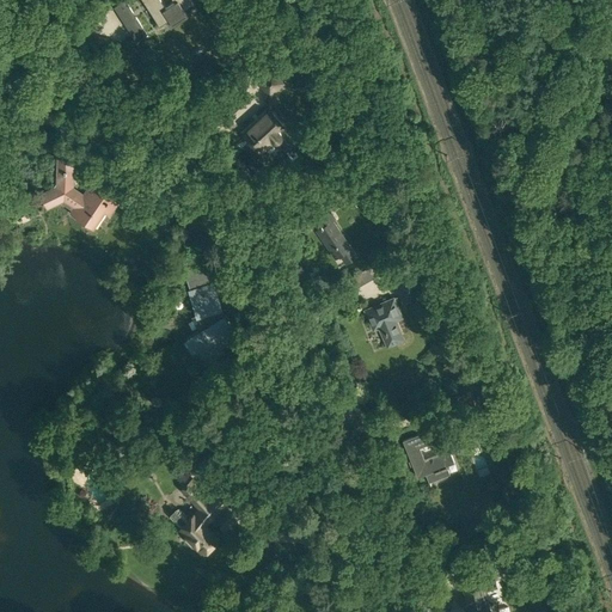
[(142,0),(160,26),(169,20),(172,25),(188,14),(184,10),(194,4),(190,0),(142,0)]
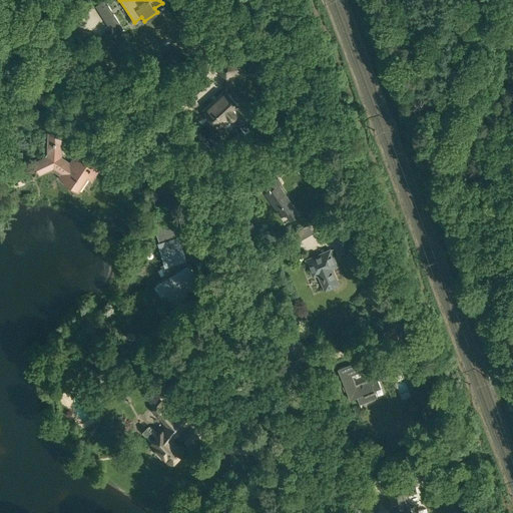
[(103,17),(112,11),(105,1),(97,7),(103,17)]
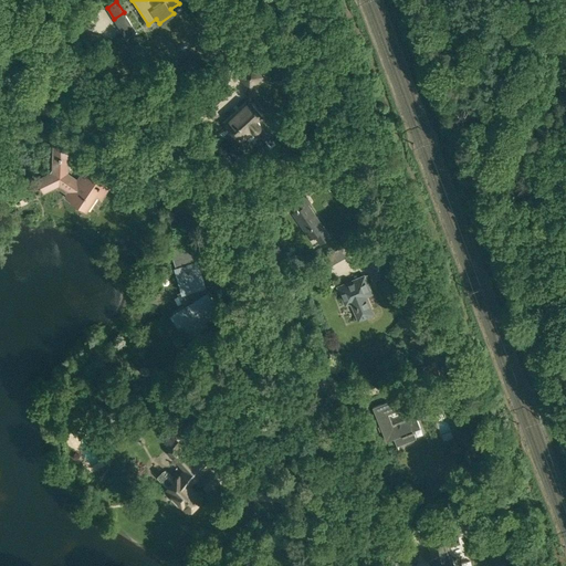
[(127,17),(117,23),(127,39),(137,32),(127,17)]
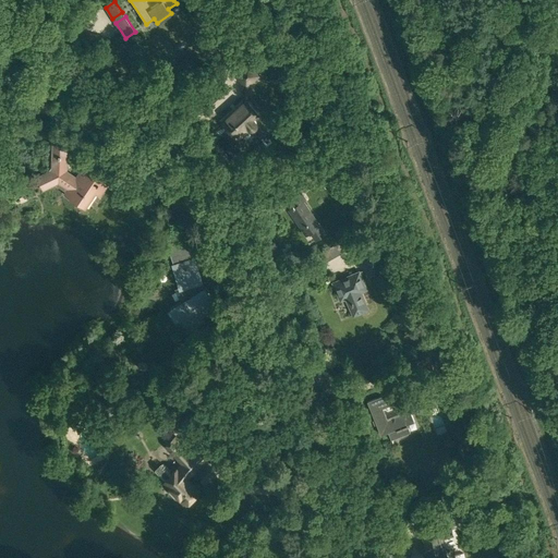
[(233,73),(246,88),(262,74),(249,60),(233,73)]
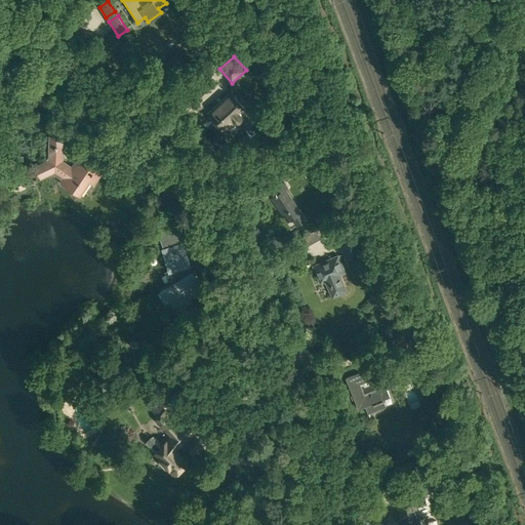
[(251,80),(240,90),(243,94),(254,84),(251,80)]
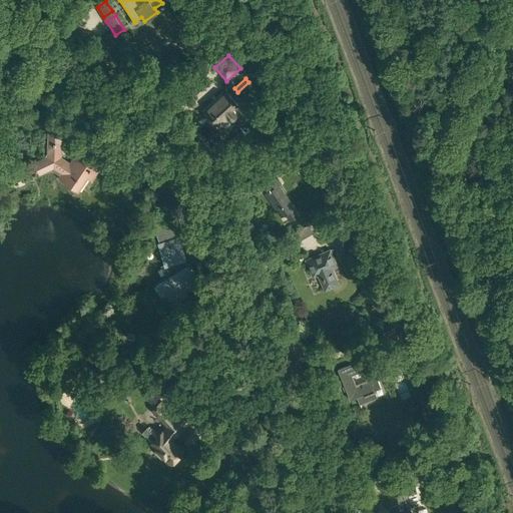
[(205,111),(218,125),(227,117),(228,117),(228,118),(229,118),(230,118),(231,118),(232,118),(233,118),(234,117),(235,116),(235,115),(235,114),(235,113),(235,112),(234,111),(232,108),(236,104),(225,92),(205,111)]
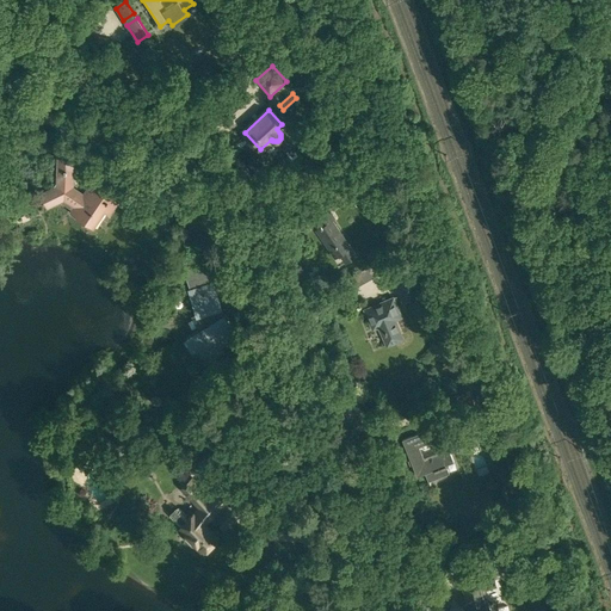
[(73,154),(59,153),(57,183),(55,187),(42,193),(45,203),(60,197),(74,205),(71,211),(93,226),(104,209),(110,214),(117,201),(92,184),(84,195),(73,187),(73,154)]
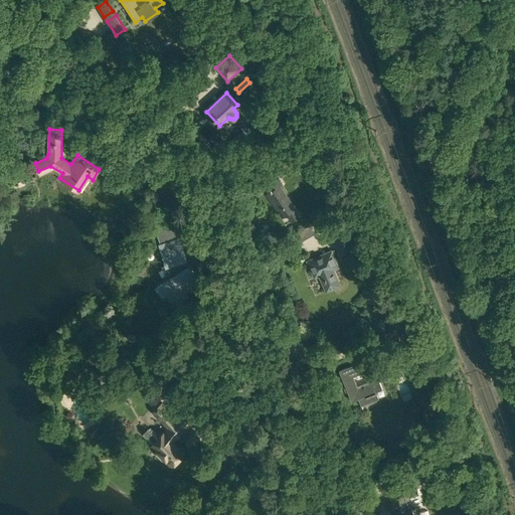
[(9,168),(11,174),(27,167),(25,161),(9,168)]
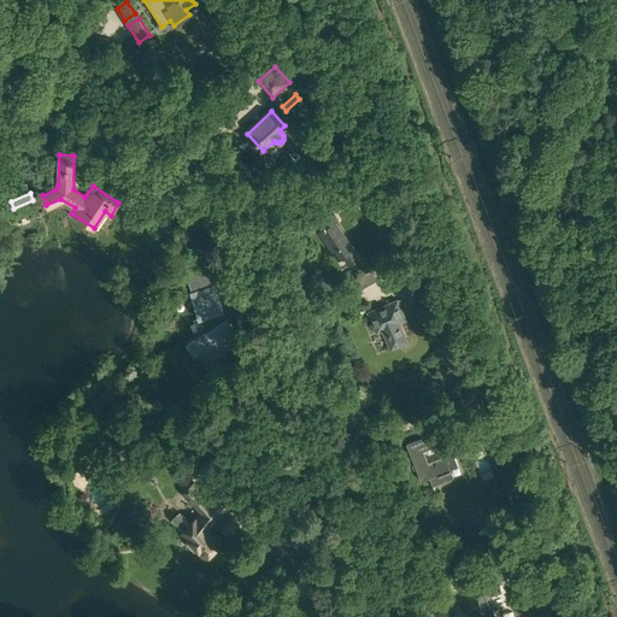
[(18,210),(22,218),(41,210),(37,201),(18,210)]
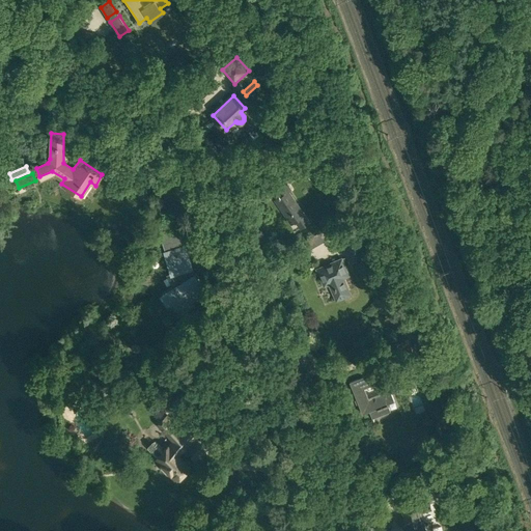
[(296,221),(300,228),(309,222),(288,191),(290,189),(286,184),(275,191),(279,197),(275,199),(291,223),(296,221)]
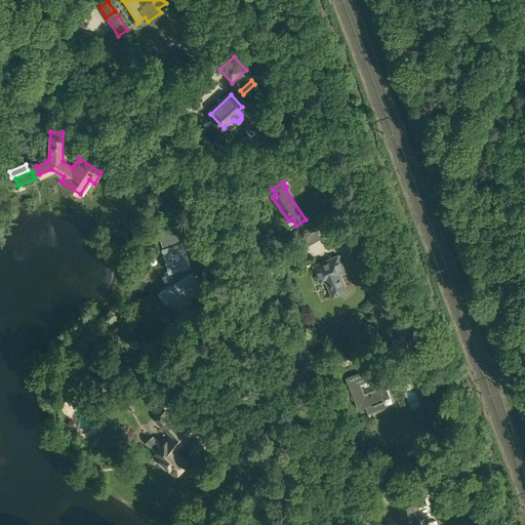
[(312,185),(315,194),(323,191),(320,183),(312,185)]
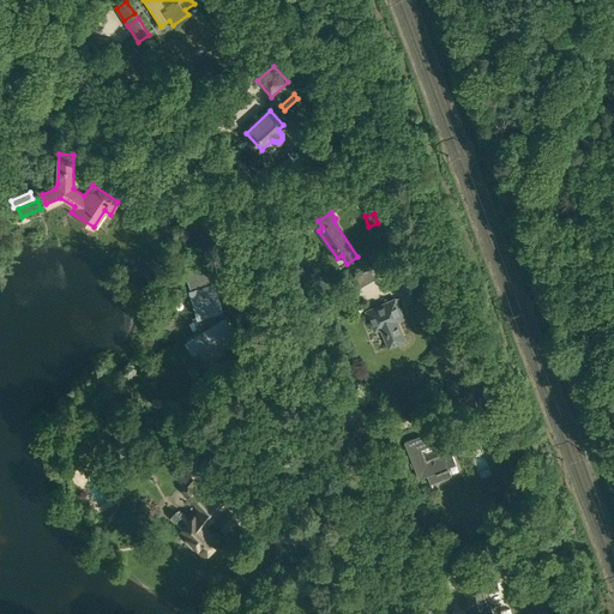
[(391,270),(404,304),(422,296),(408,263),(391,270)]
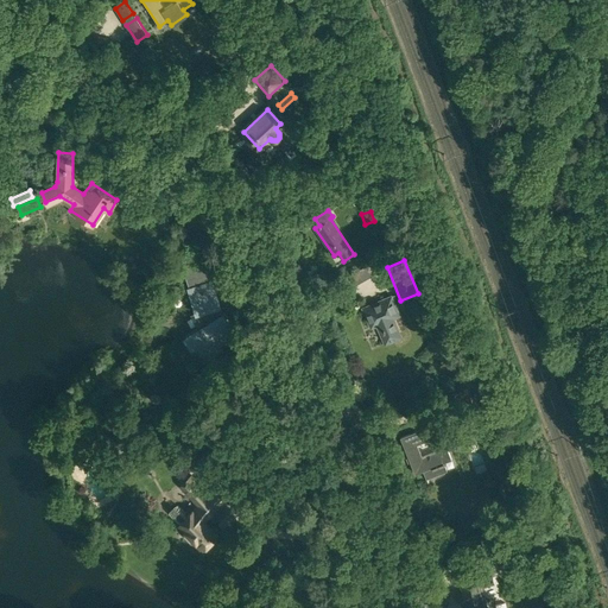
[(196,349),(204,361),(222,349),(220,343),(238,331),(230,321),(228,322),(223,314),(222,314),(219,306),(220,306),(211,282),(204,261),(183,267),(189,289),(196,314),(202,327),(187,336),(195,350),(196,349)]
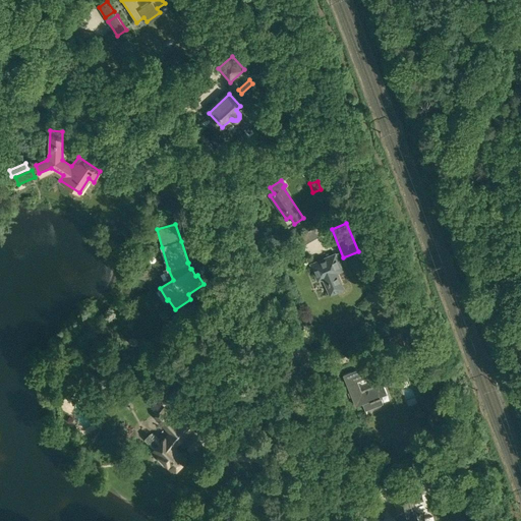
[(326,277),(332,290),(342,286),(337,273),(342,270),(335,254),(311,265),(319,280),(326,277)]
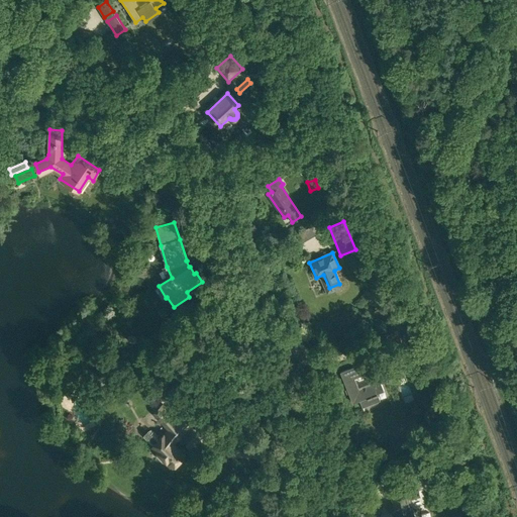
[(359,400),(363,407),(380,400),(378,393),(384,390),(381,381),(390,377),(387,369),(377,373),(372,359),(340,372),(353,403),(359,400)]
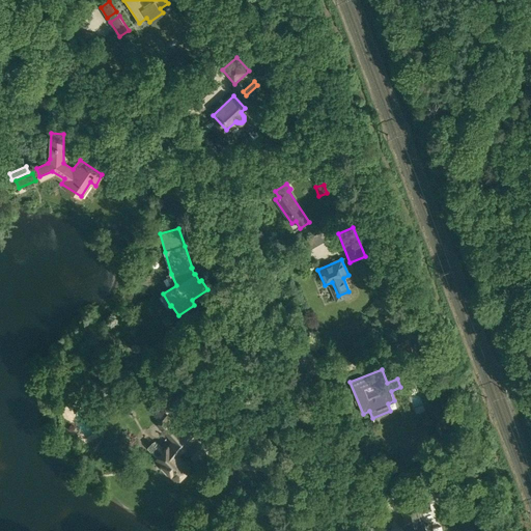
[(403,376),(408,388),(416,385),(411,373),(403,376)]
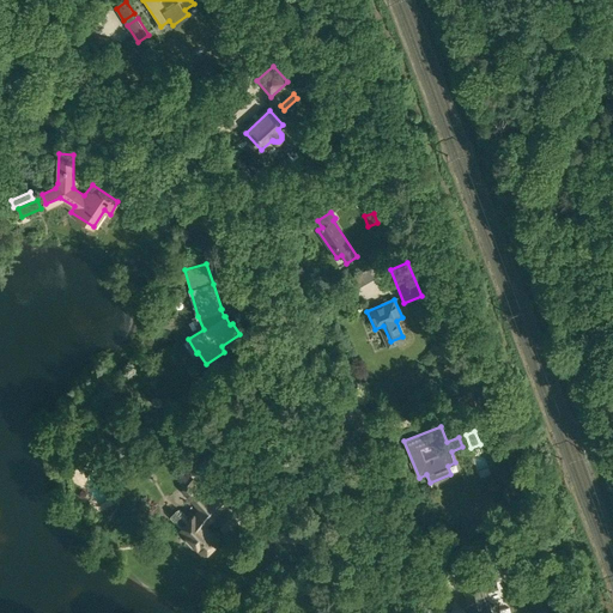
[(481,453),(460,459),(462,465),(483,460),(481,453)]
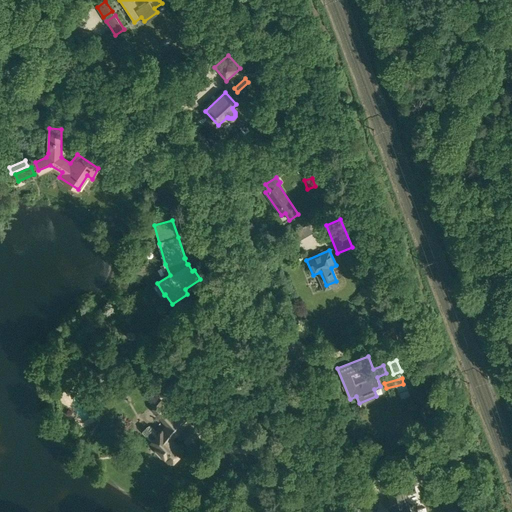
[(388,394),(380,397),(382,403),(390,400),(388,394)]
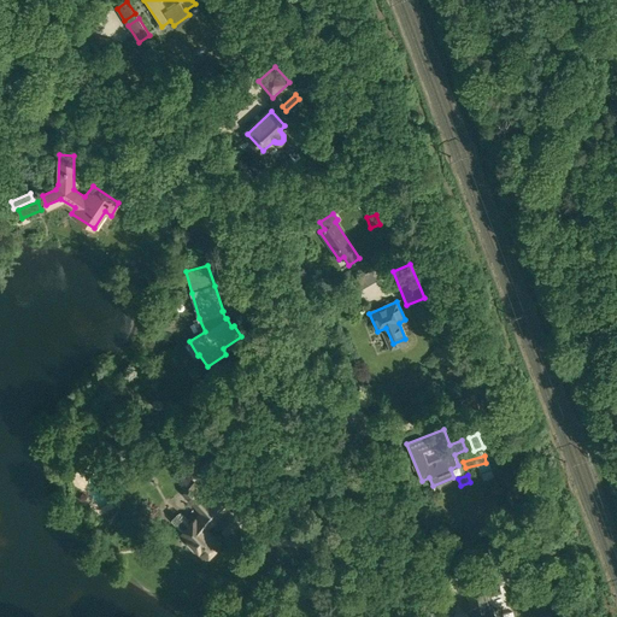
[(458,480),(438,487),(444,503),(464,494),(458,480)]
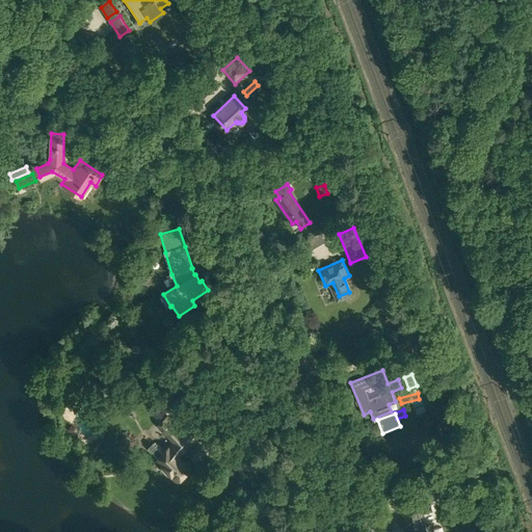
[(173,474),(178,480),(190,469),(178,456),(198,435),(188,425),(181,431),(179,429),(180,428),(166,416),(158,424),(169,435),(176,442),(164,452),(155,443),(149,449),(163,464),(162,466),(161,469),(167,476),(170,476),(173,474)]
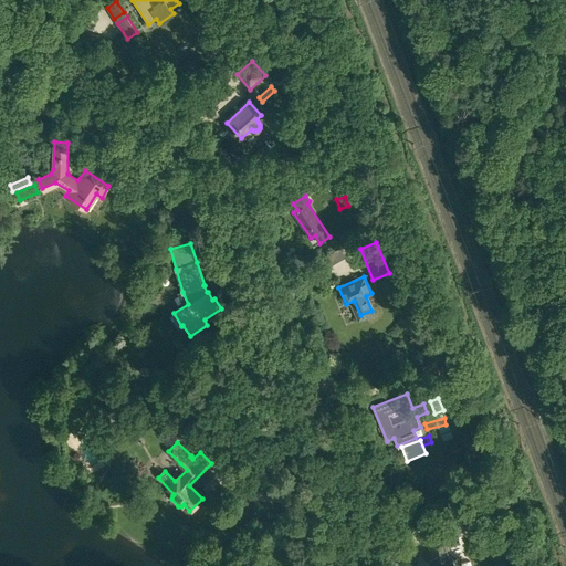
[(102,483),(114,477),(101,451),(88,458),(102,483)]
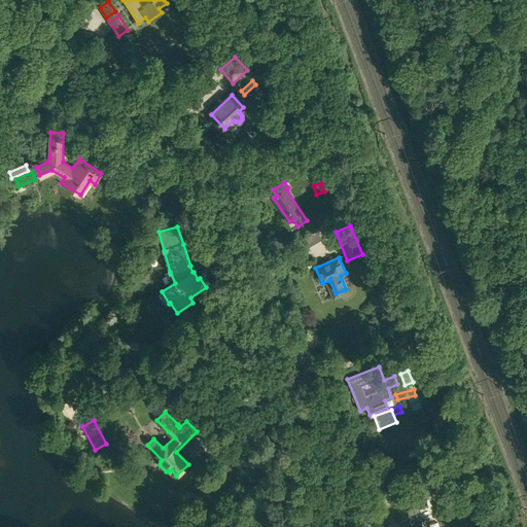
[(403,522),(405,526),(421,526),(417,510),(429,505),(424,488),(402,494),(407,506),(401,508),(402,511),(399,512),(397,513),(395,515),(395,518),(396,520),(398,521),(400,522),(403,522)]
